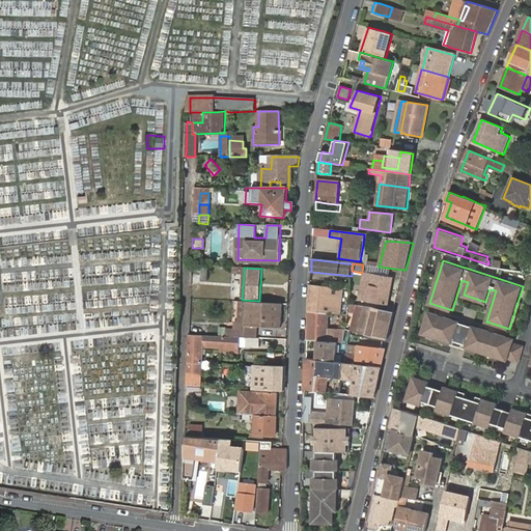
[(393,276),(364,272),(360,301),(389,305),(393,276)]
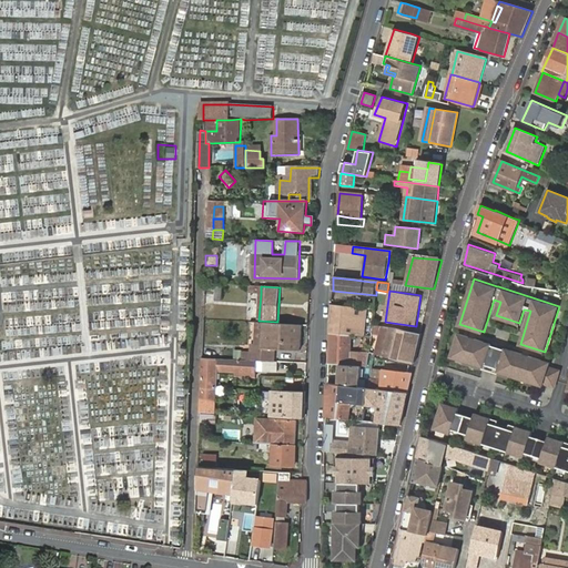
[(355,307),(332,305),(331,333),(351,334),(362,335),(363,335),(366,308),(355,307)]
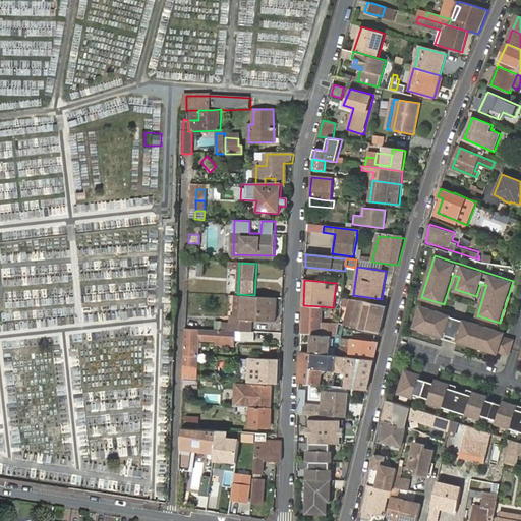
[(233,331),(253,332),(254,322),(278,323),(279,299),(243,297),(242,321),(234,321),(233,331)]
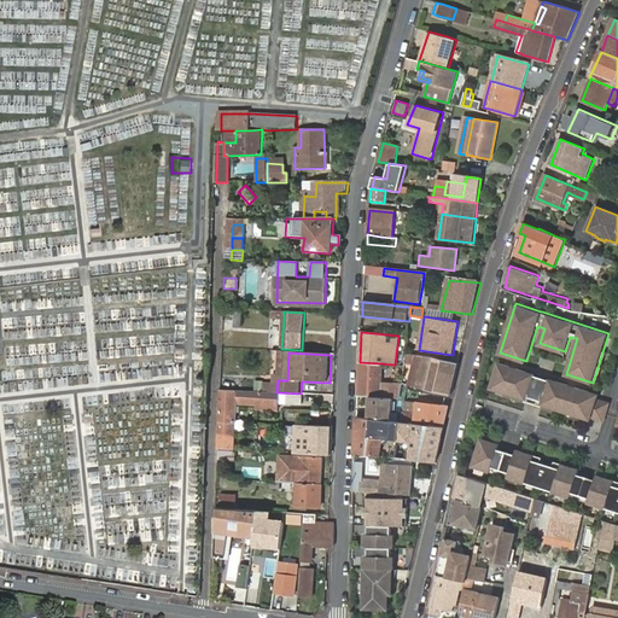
[(409,385),(413,355),(406,354),(404,357),(404,365),(403,375),(402,382),(402,384),(409,385)]
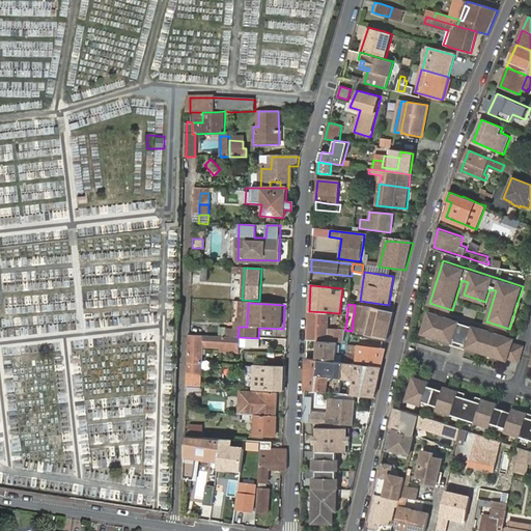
[(359,333),(364,306),(355,305),(352,331),(359,333)]
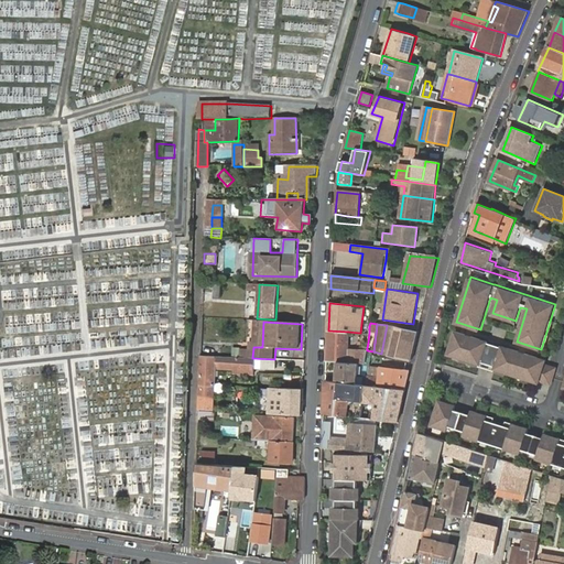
[(419,332),(416,332),(400,326),(387,325),(381,354),(384,355),(412,361),(419,332)]
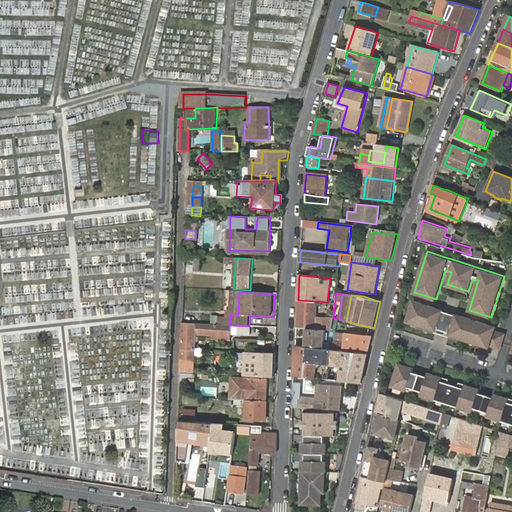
[(316,301),(298,300),(296,328),(315,328),(316,301)]
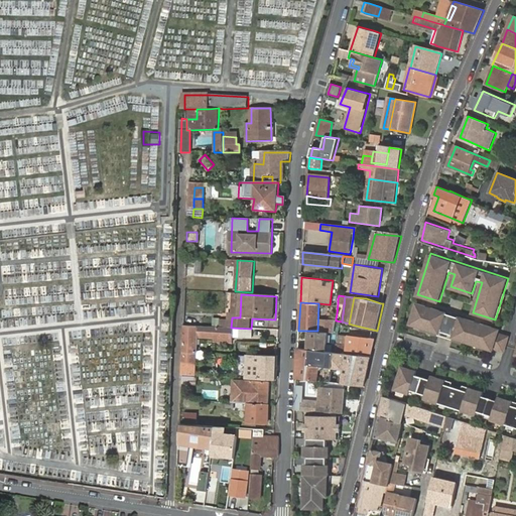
[(500,329),(460,315),(459,317),(446,313),(447,311),(417,302),(410,323),(440,333),(441,331),(454,334),(454,337),(494,350),(494,348),(504,351),(509,337),(499,333),(500,329)]
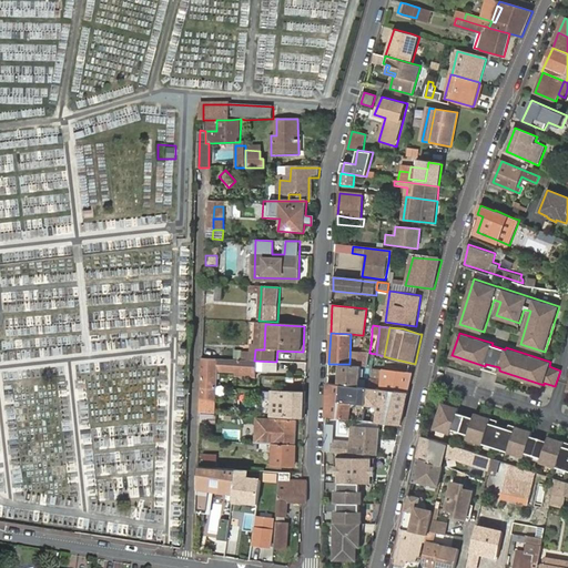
[(372,335),(365,335),(363,335),(363,345),(371,345),(372,335)]
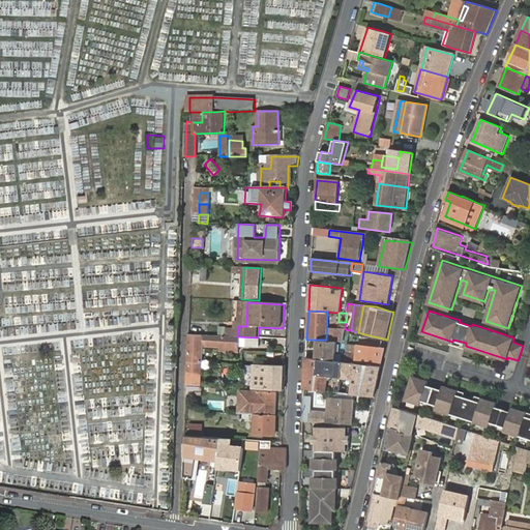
[(201,374),(203,346),(203,334),(189,334),(188,374),(201,374)]
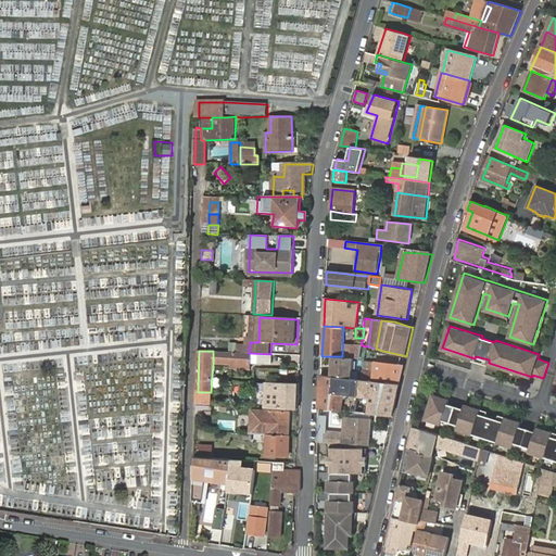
[(213,351),(213,363),(249,365),(250,363),(274,364),(275,354),(270,354),(249,353),(213,351)]
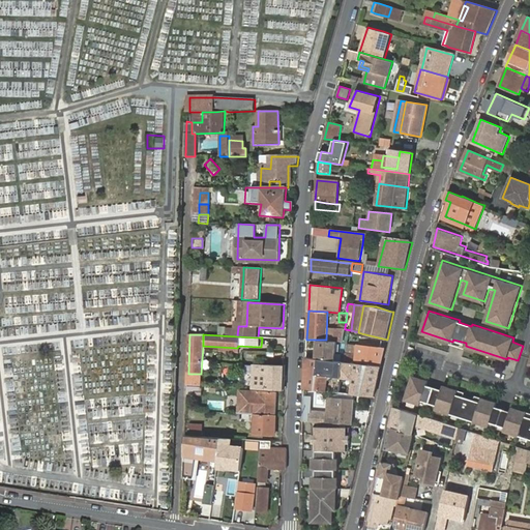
[(326,340),(317,340),(317,359),(335,361),(345,362),(346,354),(336,353),(336,341),(326,340)]
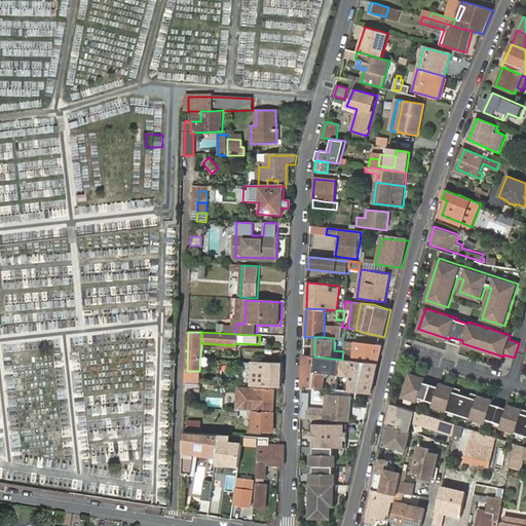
[(354,352),(343,351),(342,360),(378,365),(382,346),(357,343),(354,352)]
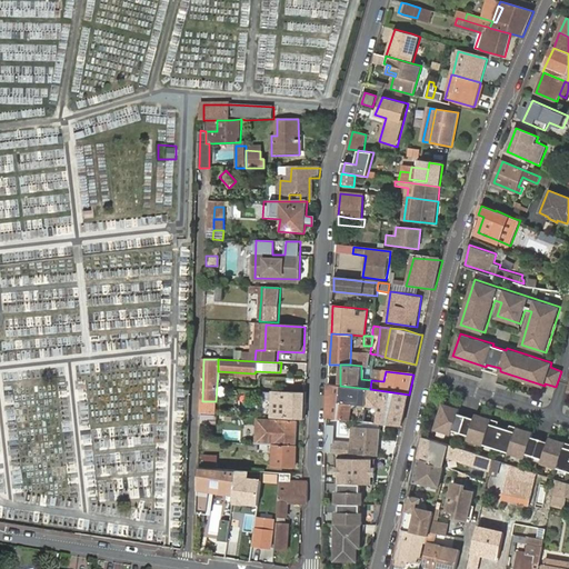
[(401,426),(409,395),(370,389),(360,388),(340,386),(329,385),(328,418),(351,420),(353,403),(380,406),(378,423),(401,426)]
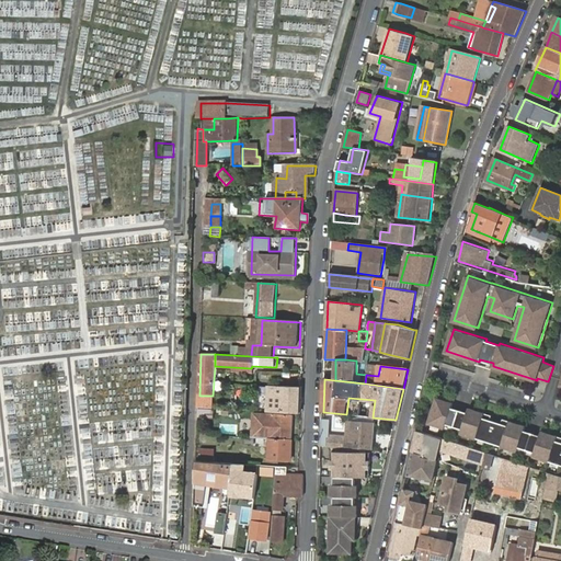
[(301,416),(302,388),(275,387),(274,396),(284,396),(283,414),(301,416)]
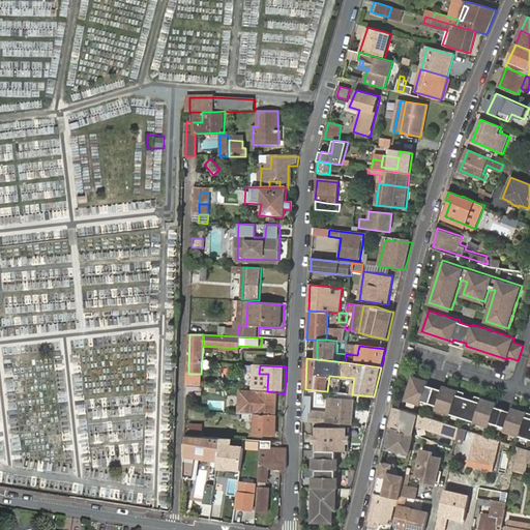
[(201,386),(201,374),(188,374),(188,384),(201,386)]
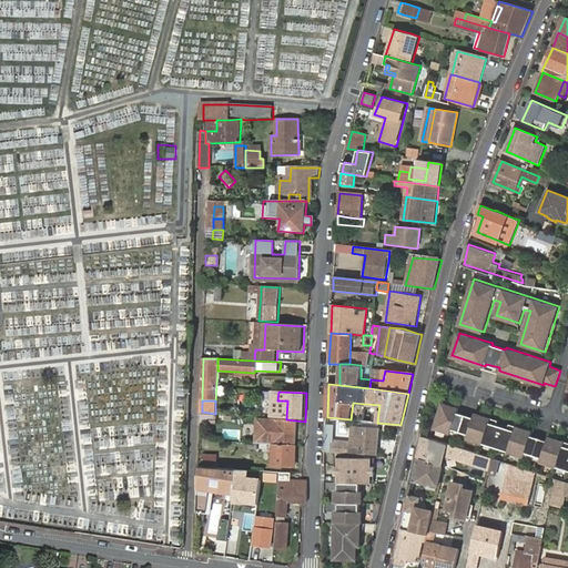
[(531,435),(533,430),(510,423),(508,428),(497,424),(498,419),(476,412),(475,417),(457,412),(459,406),(444,402),(435,427),(450,433),(453,428),(469,434),(468,438),(525,456),(526,452),(544,457),(541,462),(558,467),(567,469),(567,440),(550,436),(548,440),(531,435)]
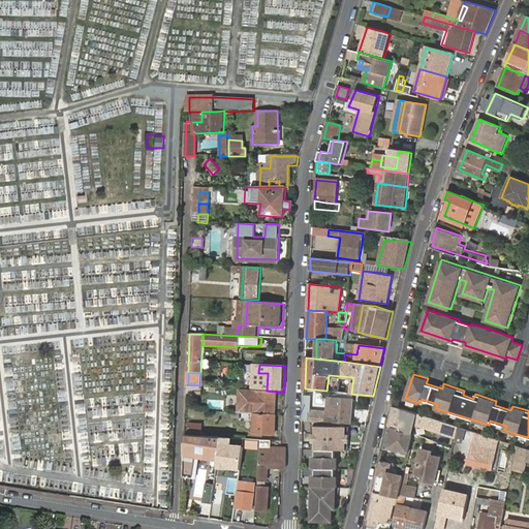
[(277,394),(235,390),(232,413),(249,414),(256,415),(276,416),(277,394)]
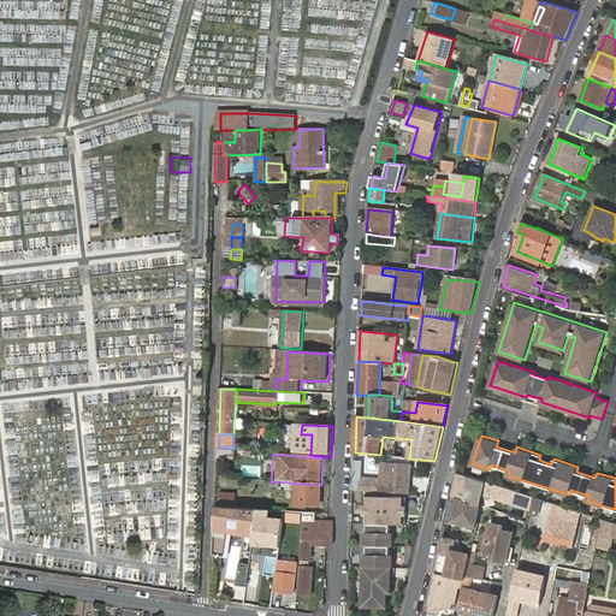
[(353,489),(353,490),(375,491),(385,492),(396,492),(410,493),(410,463),(381,461),(381,468),(388,468),(388,480),(381,479),(362,478),(362,460),(354,460),(354,477),(353,489)]
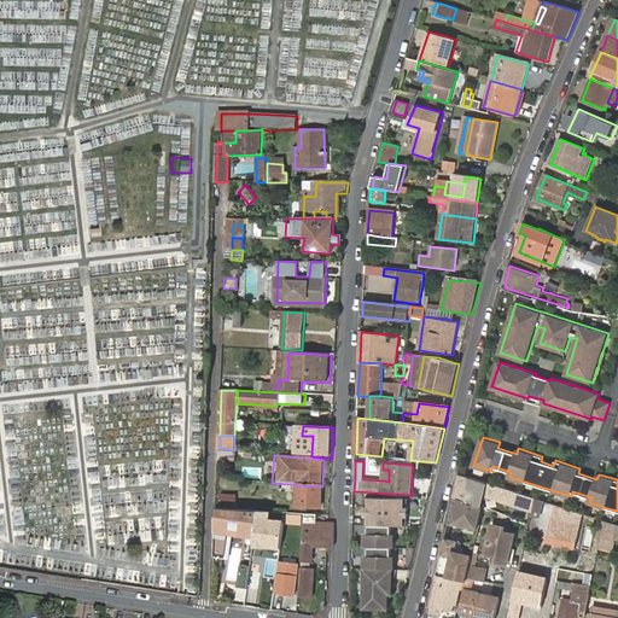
[(511,472),(493,466),(490,471),(509,477),(511,472)]
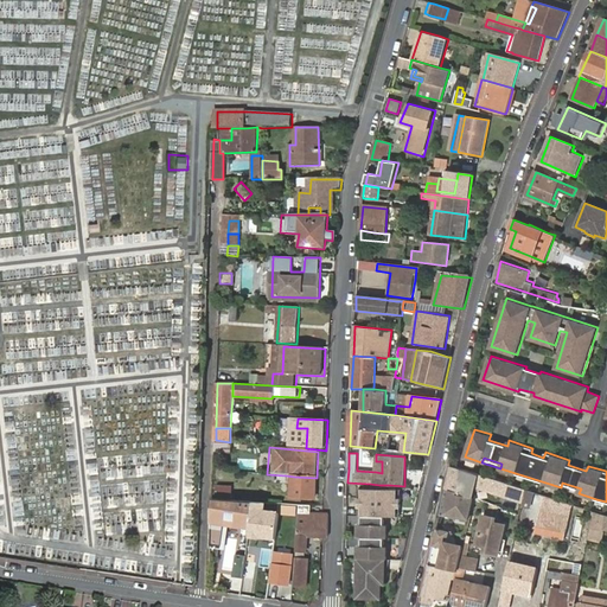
[(525,490),(451,467),(449,473),(478,480),(477,486),(523,500),(525,490)]
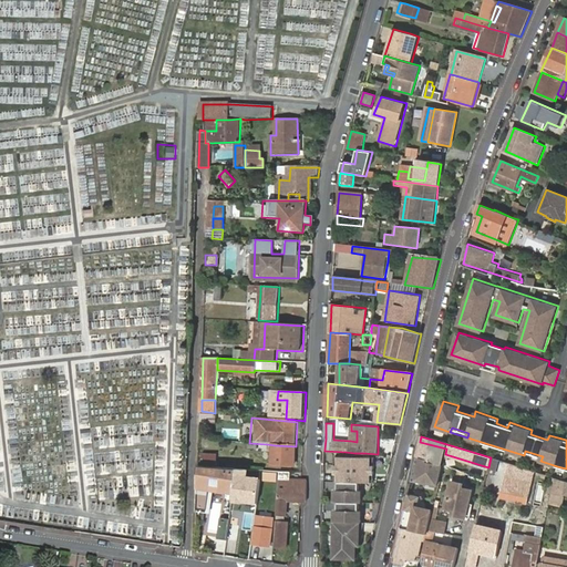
[(446,449),(420,442),(416,456),(428,460),(428,461),(443,464),(445,454),(446,449)]
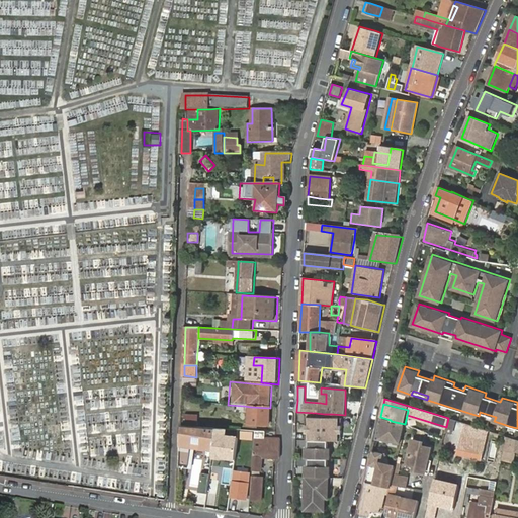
[(269,426),(270,408),(251,407),(244,406),(244,424),(269,426)]
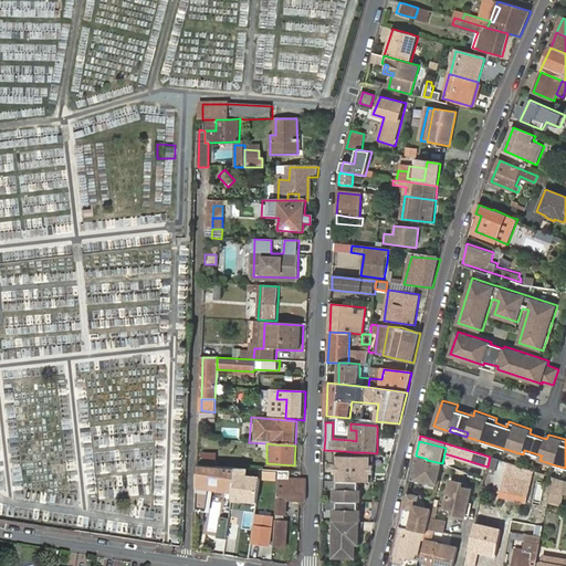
[(542,456),(524,450),(523,454),(540,460),(542,456)]
